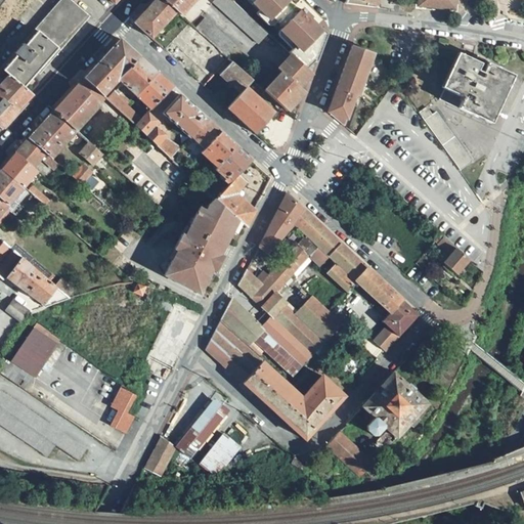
[(10,55),(2,64),(4,68),(3,69),(25,87),(37,73),(87,16),(70,1),(68,0),(66,0),(25,45),(23,43),(13,53),(15,55),(13,58),(10,55)]
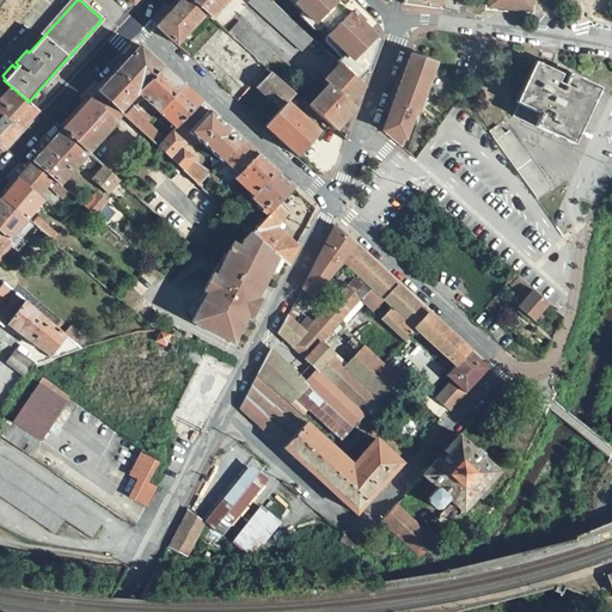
[(72,0),(26,50),(29,53),(77,0),(72,0)]
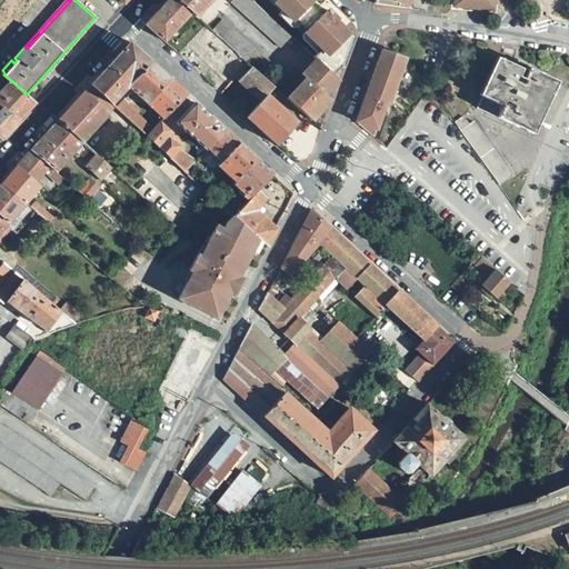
[(177,0),(168,0),(146,25),(165,42),(191,12),(177,0)]
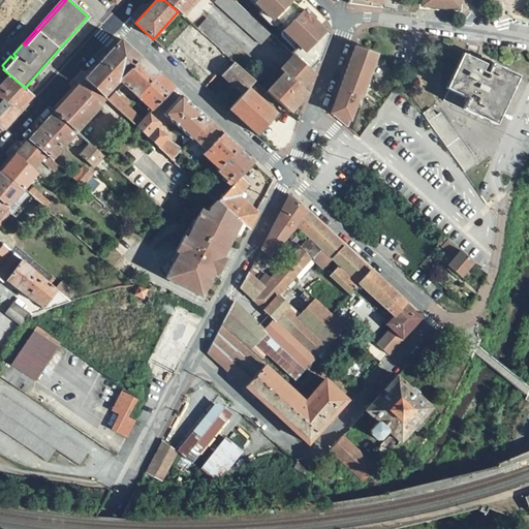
[(164,0),(178,11),(182,14),(195,0),(164,0)]
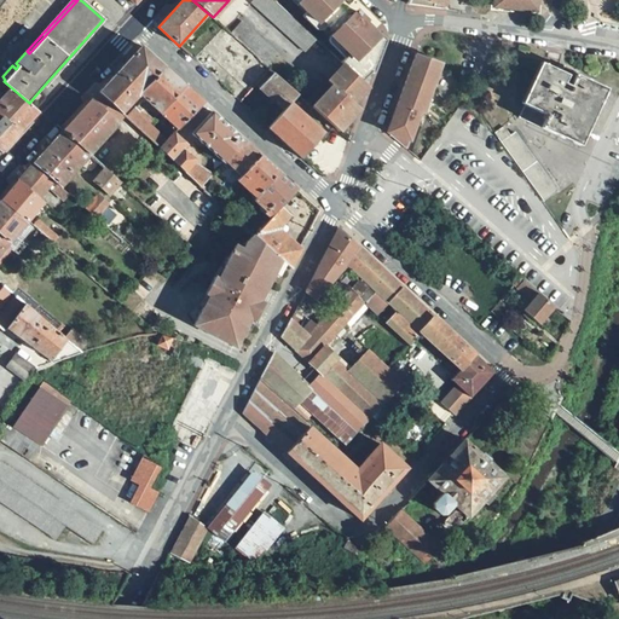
[(272,0),(253,0),(252,3),(306,52),(317,40),(310,33),(294,19),(277,4),(272,0)]
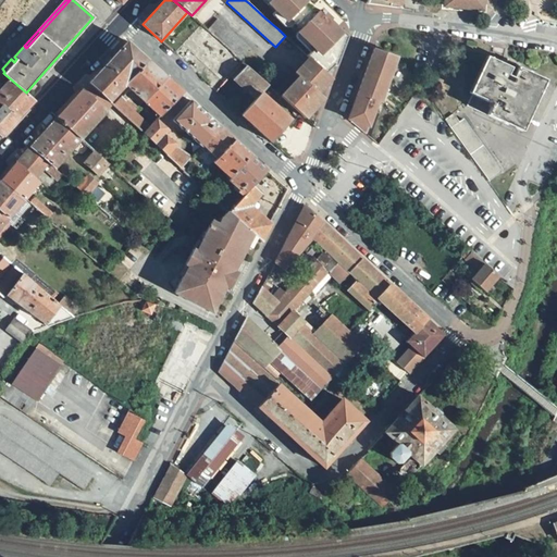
[(305,2),(301,0),(263,0),(286,22),(288,20),(299,31),(297,33),(314,49),(313,49),(326,62),(332,56),(339,36),(329,25),(332,22),(320,10),(317,14),(305,2)]
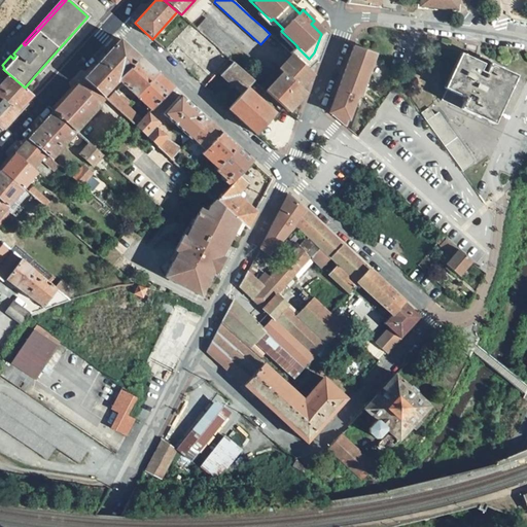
[(88,16),(37,73),(40,75),(90,19),(88,16)]
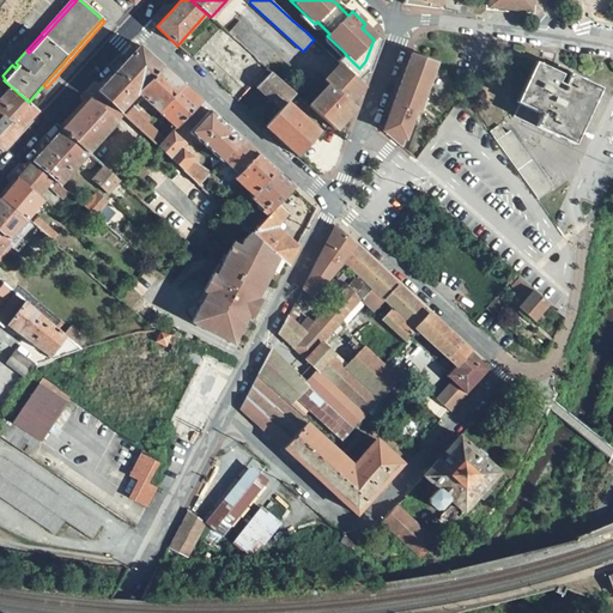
[(241,20),(229,34),(265,66),(278,54),(241,20)]
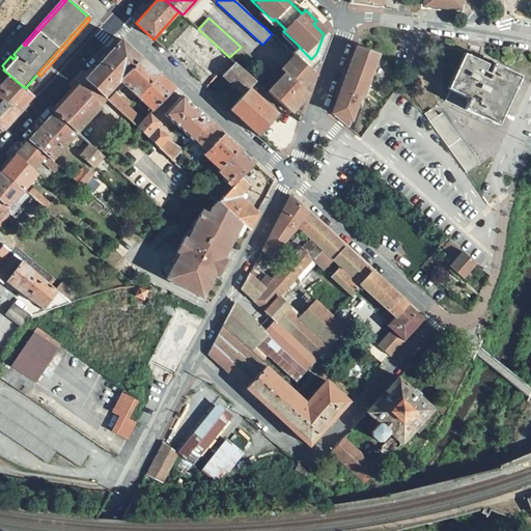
[(331,34),(316,21),(313,24),(324,34),(316,53),(311,59),(299,47),(292,54),(295,56),(310,71),(316,65),(318,62),(320,63),(324,56),(331,34)]
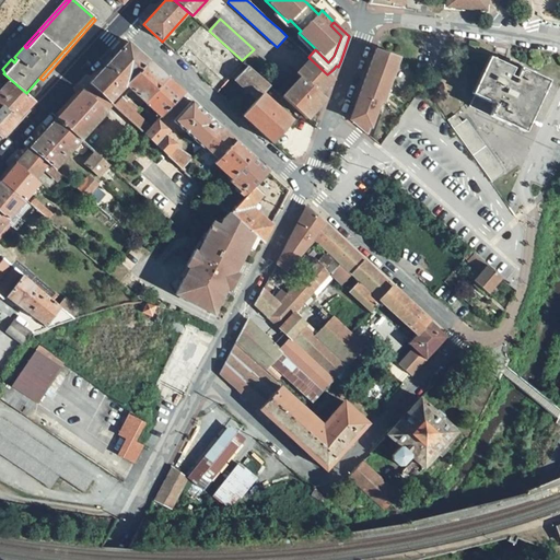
[(127,42),(89,84),(111,104),(116,96),(126,85),(148,61),(127,42)]
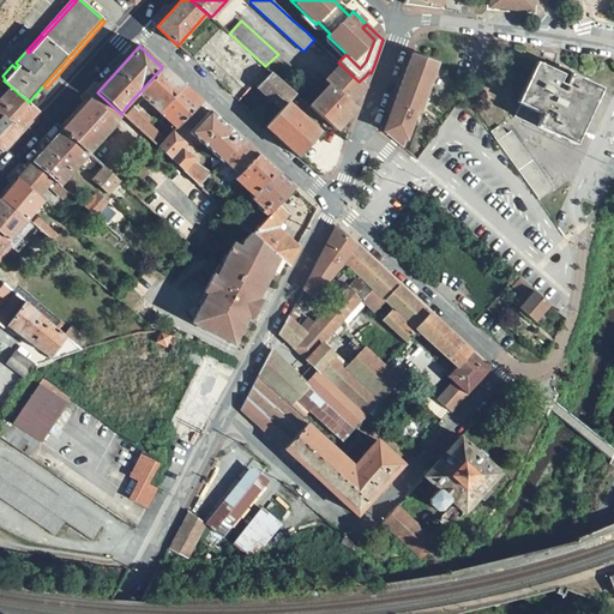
[(413,54),(395,104),(416,113),(420,114),(439,62),(413,54)]
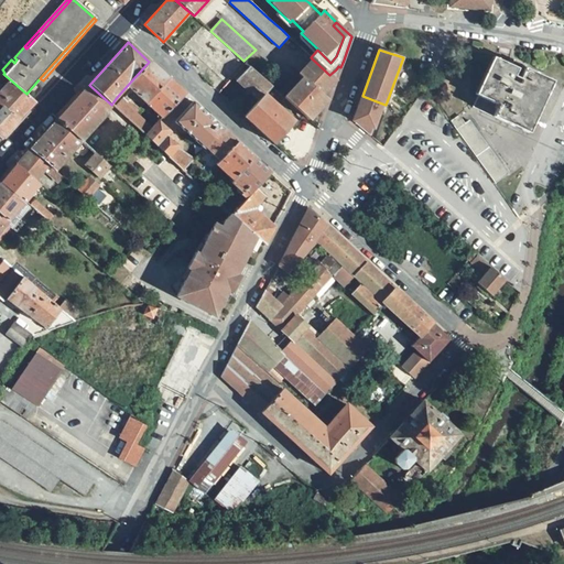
[(492,57),(475,95),(478,96),(496,58),(492,57)]
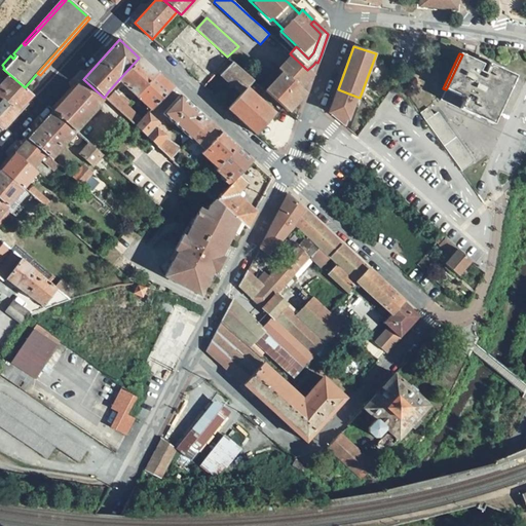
[(482,64),(462,54),(446,89),(452,92),(447,104),(466,112),(467,110),(474,112),(473,115),(493,124),(515,76),(490,64),(491,62),(484,58),(482,64)]
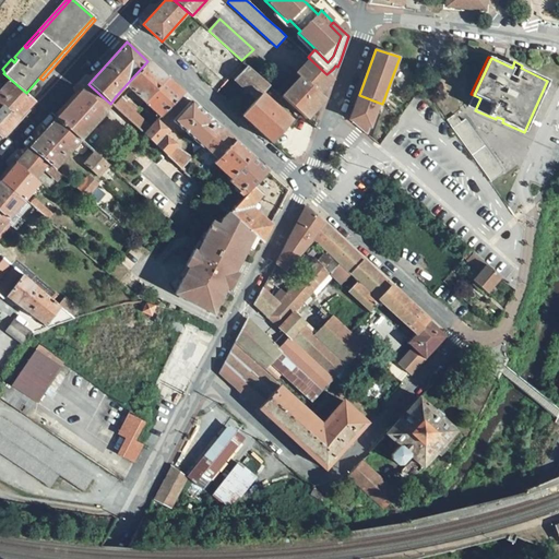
[(299,76),(282,96),(306,119),(320,106),(316,103),(322,95),(320,94),(333,80),(326,74),(310,59),(296,73),(299,76)]
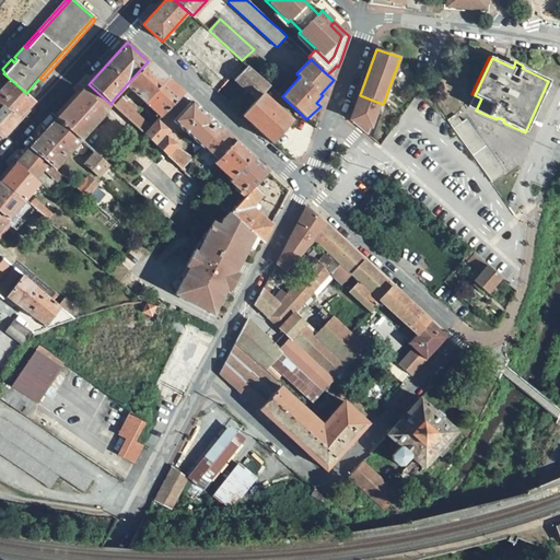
[(148,61),(126,85),(131,90),(144,102),(167,78),(148,61)]
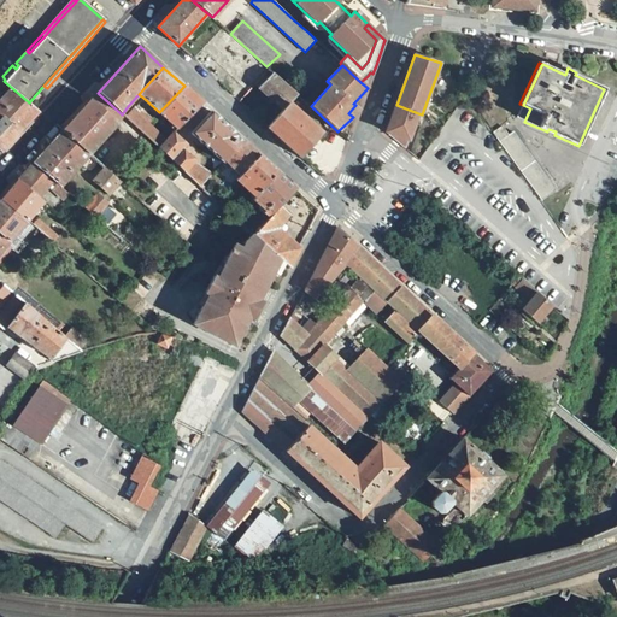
[(259,89),(283,110),(289,104),(293,99),(297,94),(275,74),(259,89)]
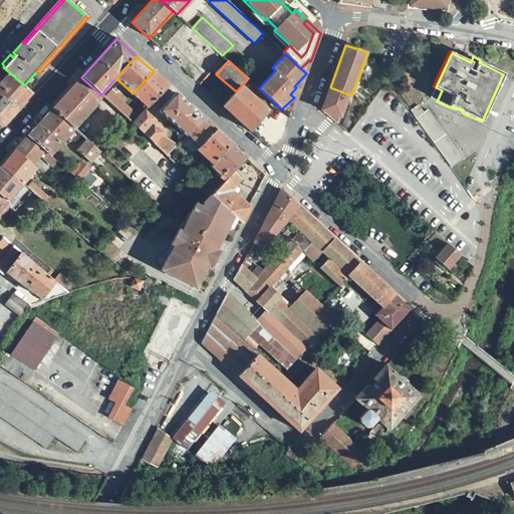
[(0,64),(0,94),(3,97),(16,108),(32,92),(24,85),(3,67),(0,64)]
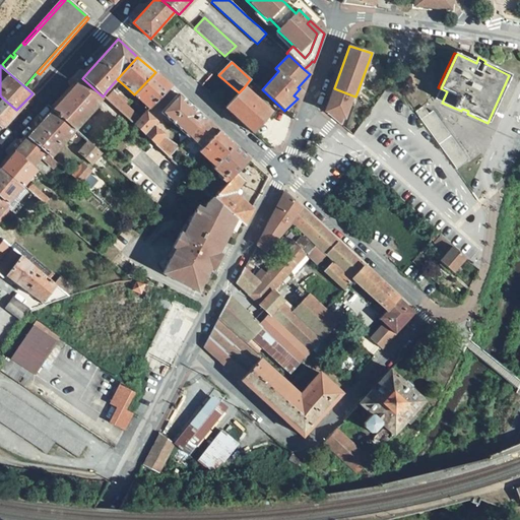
[(155,72),(134,94),(149,109),(172,87),(155,72)]
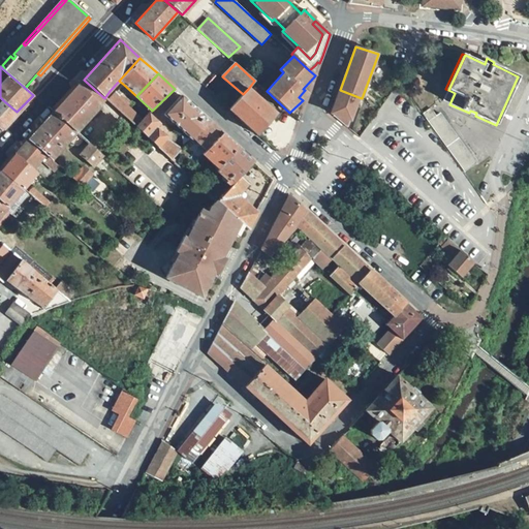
[(79,85),(53,112),(79,132),(101,105),(79,85)]
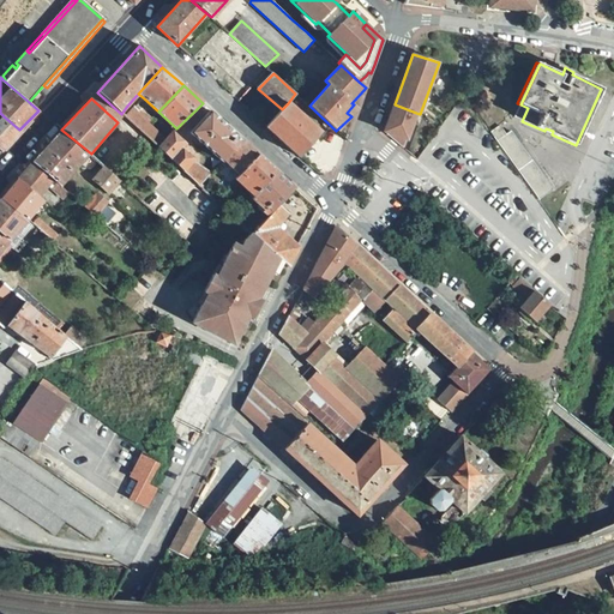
[(282,109),(265,127),(300,157),(321,133),(288,103),(282,109)]
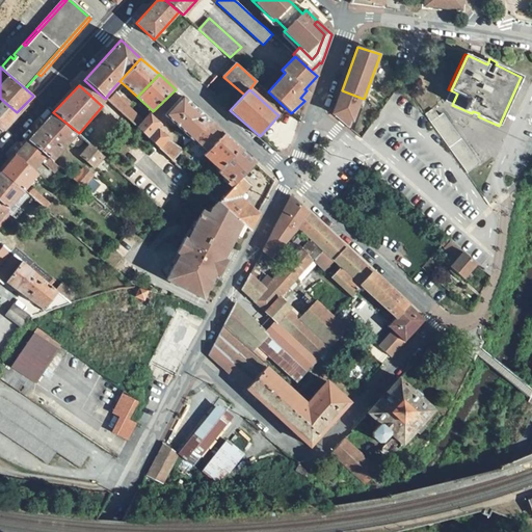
[(310,94),(307,90),(300,98),(304,101),(310,94)]
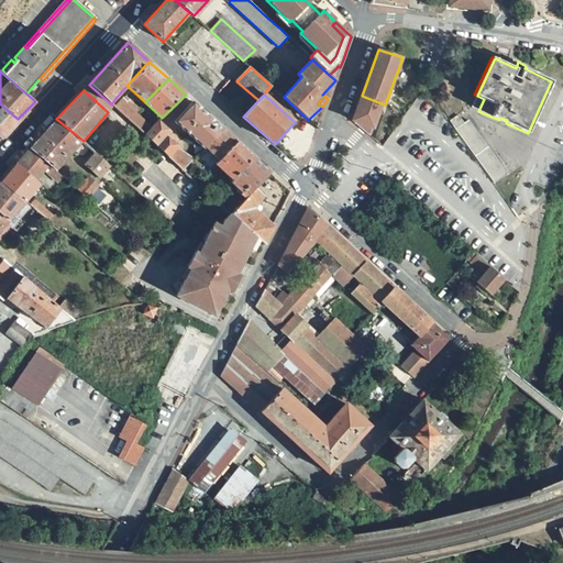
[(362,96),(352,122),(373,130),(382,103),(362,96)]
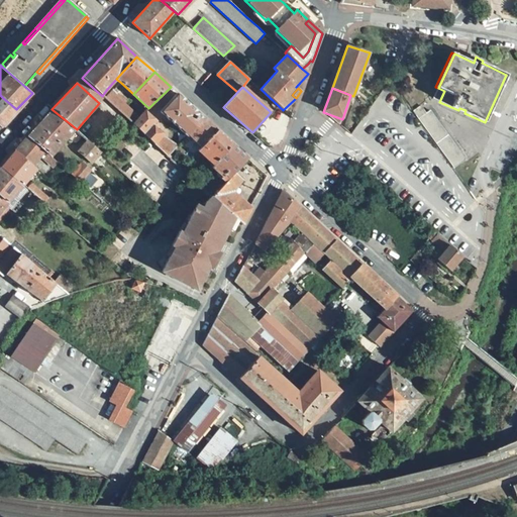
[(438,88),(433,98),(439,102),(444,91),(438,88)]
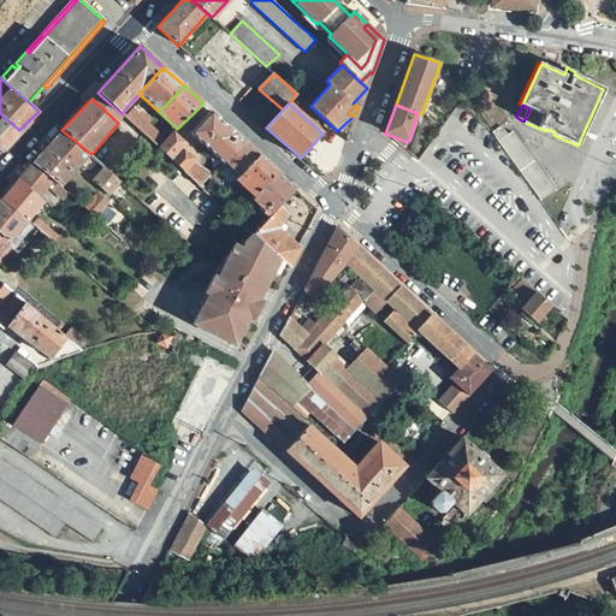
[(128,106),(122,114),(125,118),(132,111),(128,106)]
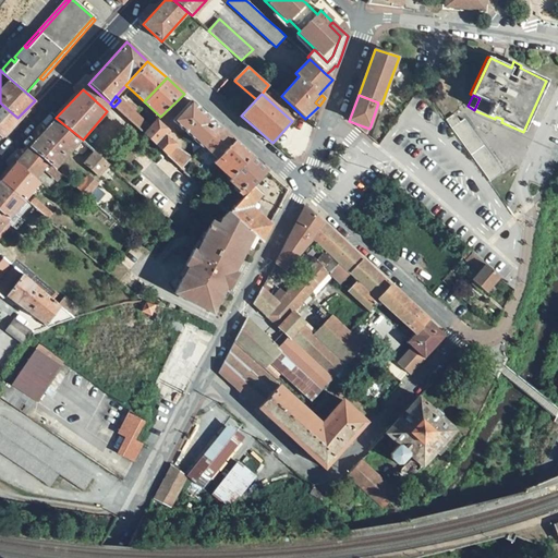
[(120,100),(113,107),(128,119),(134,112),(135,110),(122,98),(120,100)]
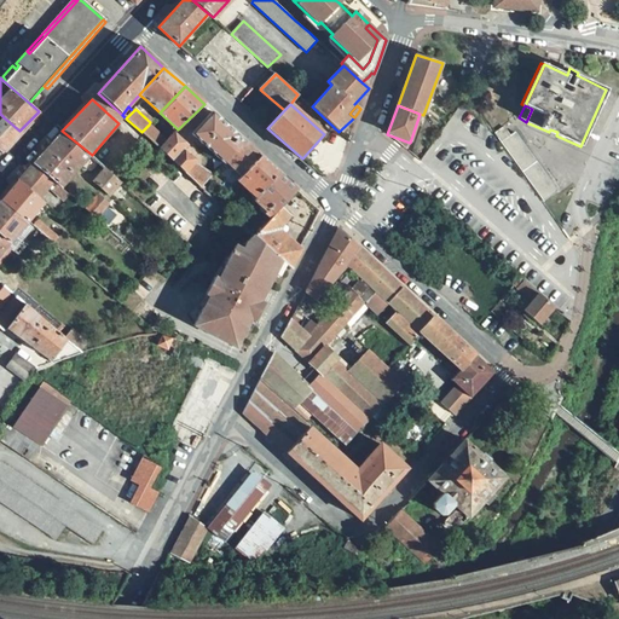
[(213,111),(191,134),(224,162),(225,161),(243,140),(213,111)]
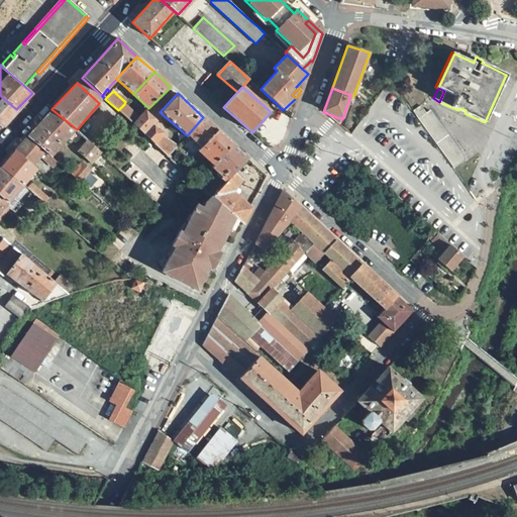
[(0,127),(1,128),(16,109),(3,98),(0,100),(0,127)]
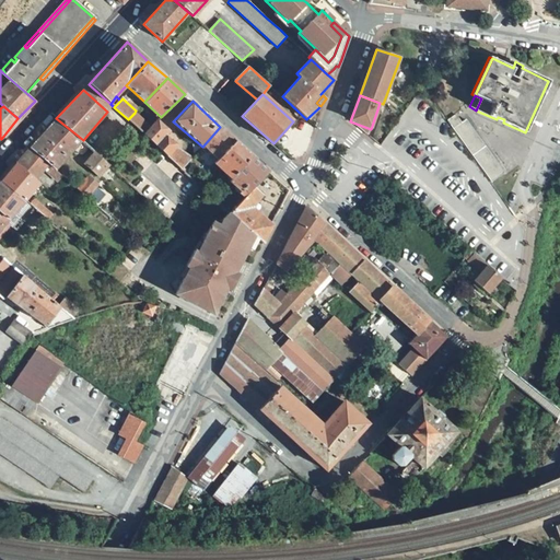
[(135,113),(128,119),(139,129),(143,133),(150,128),(135,113)]
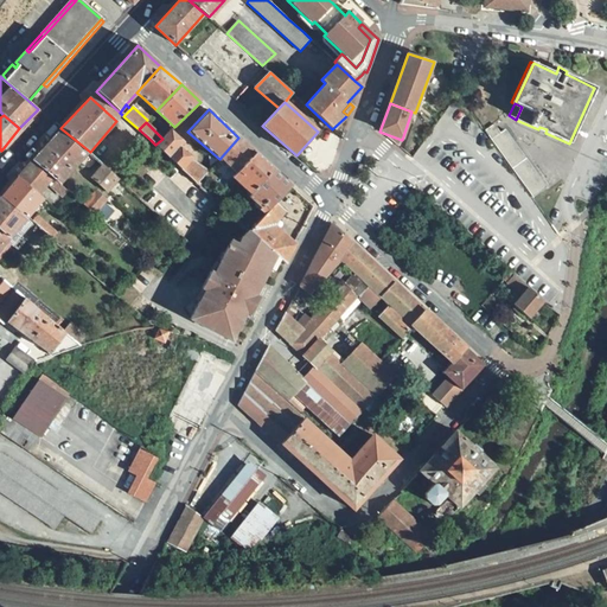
[(494,125),(484,132),(532,197),(547,189),(505,131),(500,134),(494,125)]
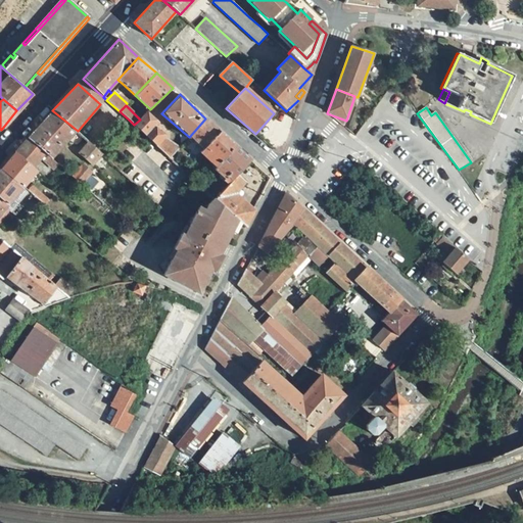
[(52,110),(29,138),(45,153),(48,155),(51,158),(78,131),(52,110)]
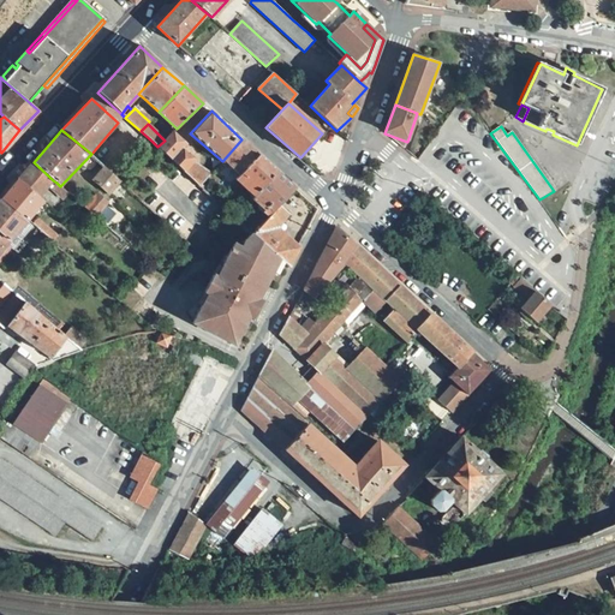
[(165,141),(157,147),(167,155),(185,172),(199,186),(204,181),(212,173),(190,157),(180,149),(185,144),(173,132),(165,141)]
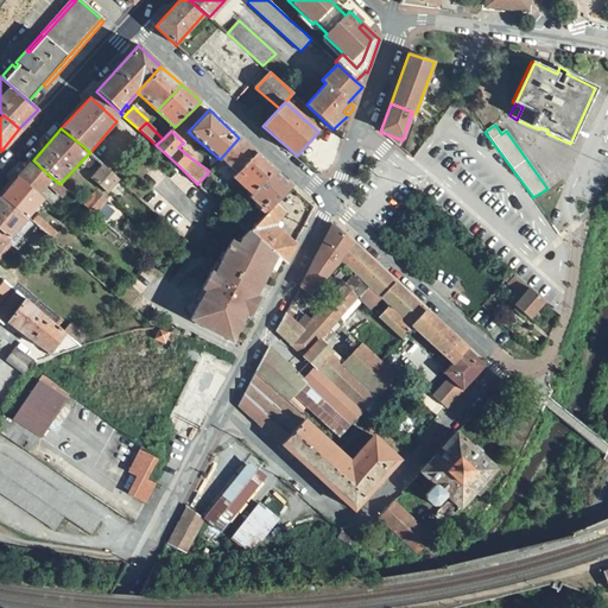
[(239,138),(221,158),(236,172),(255,152),(239,138)]
